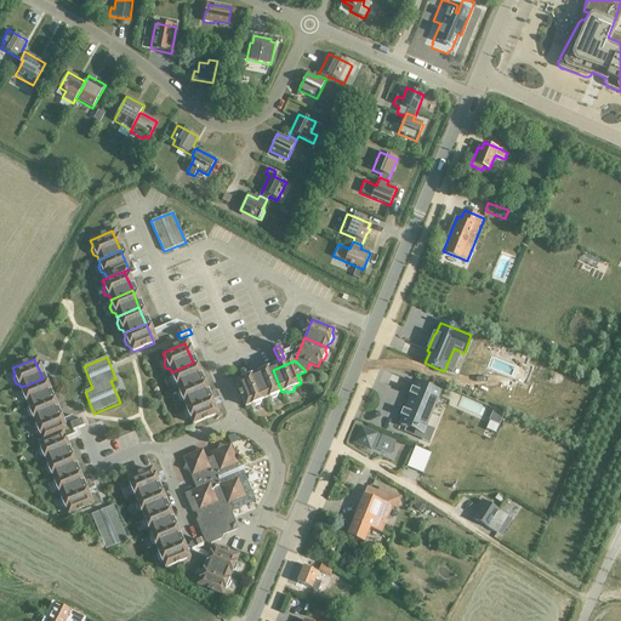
[(177,386),(178,388),(199,380),(193,363),(171,372),(172,375),(170,379),(172,385),(177,386)]
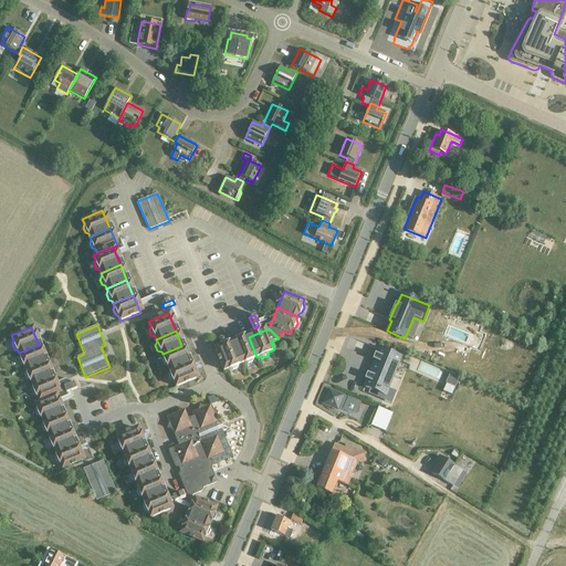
[(254,358),(257,357),(249,337),(233,344),(241,364),(244,363),(248,364),(252,362),(254,358)]
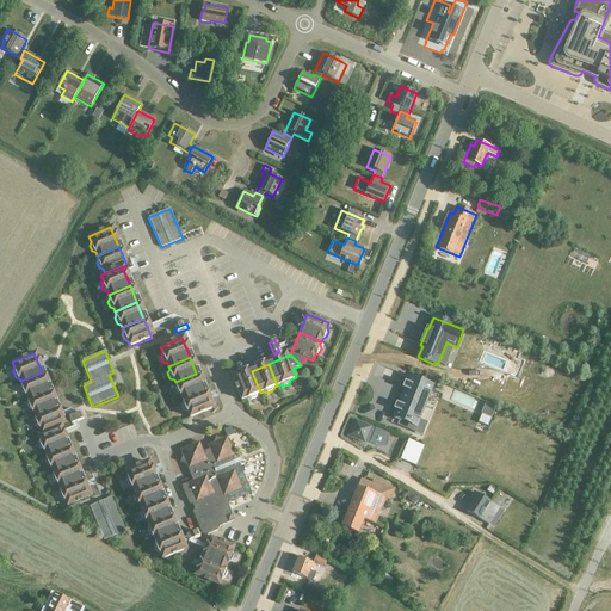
[(260,393),(252,371),(233,380),(241,401),(247,399),(251,400),(255,397),(258,394),(260,393)]
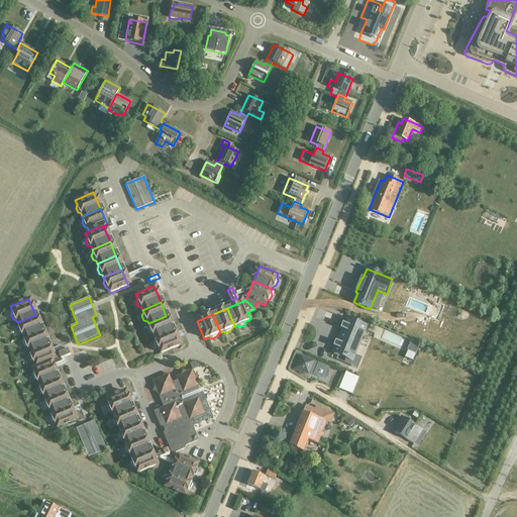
[(41,329),(35,315),(17,322),(18,325),(17,328),(18,332),(22,334),(23,336),(41,329)]
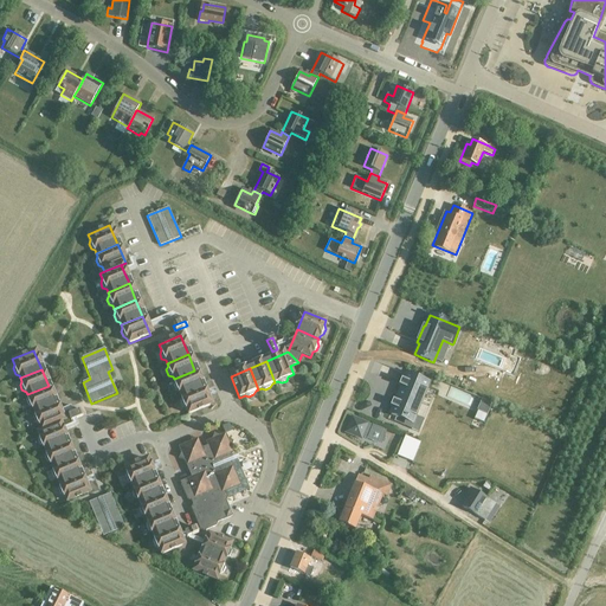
[(201,387),(194,371),(174,379),(175,382),(173,386),(175,391),(179,393),(180,395),(201,387)]
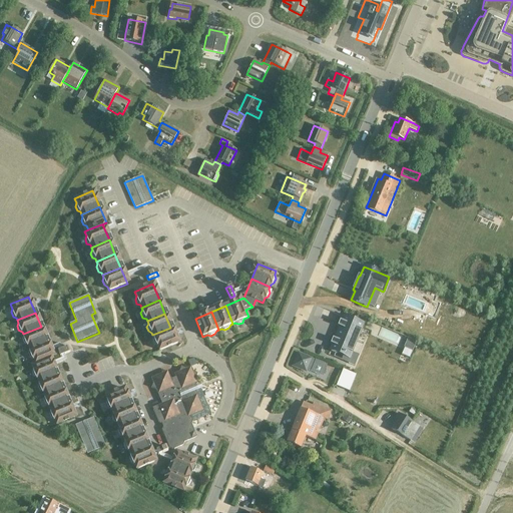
[(333,345),(330,351),(343,356),(349,358),(363,325),(357,322),(344,317),(342,322),(340,321),(338,327),(340,328),(335,340),(333,339),(330,345),(333,345)]
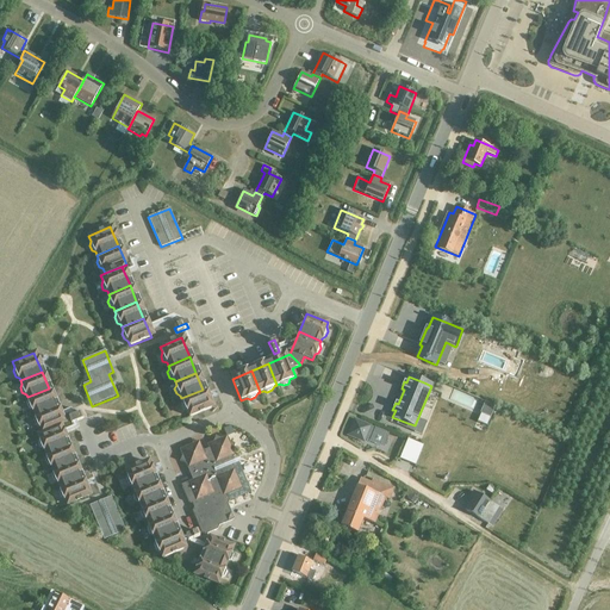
[(49,388),(27,397),(29,400),(26,404),(29,409),(32,411),(33,414),(55,405),(49,388)]
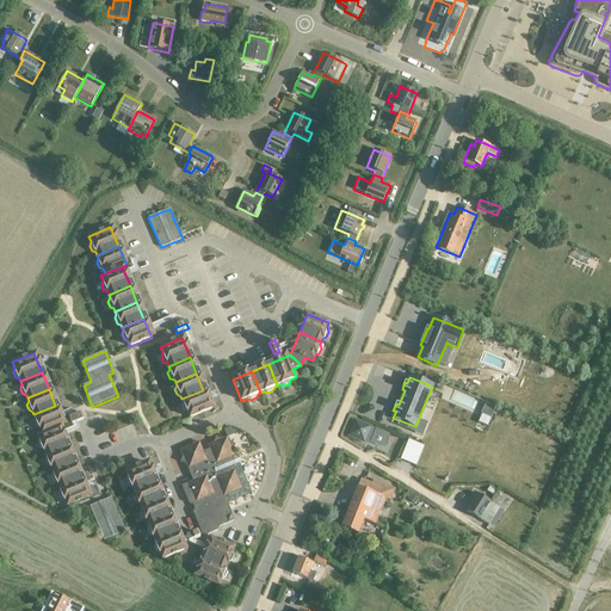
[(211,409),(203,390),(181,399),(183,402),(181,406),(184,411),(187,413),(190,418),(211,409)]
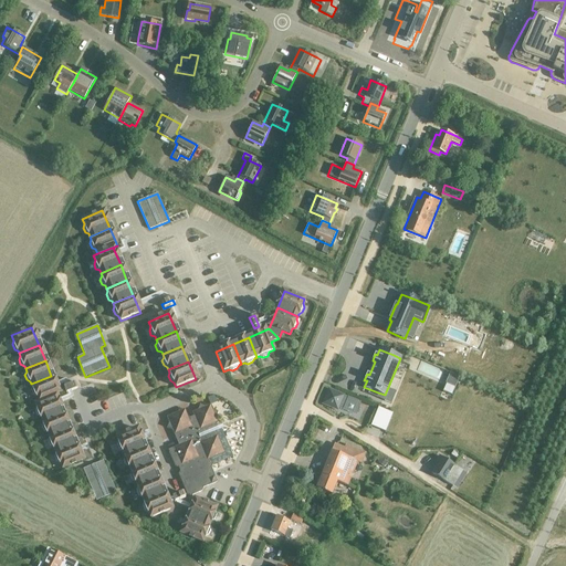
[(59,394),(51,376),(31,384),(32,386),(31,390),(33,395),(37,397),(39,400),(39,401),(54,395),(59,394)]
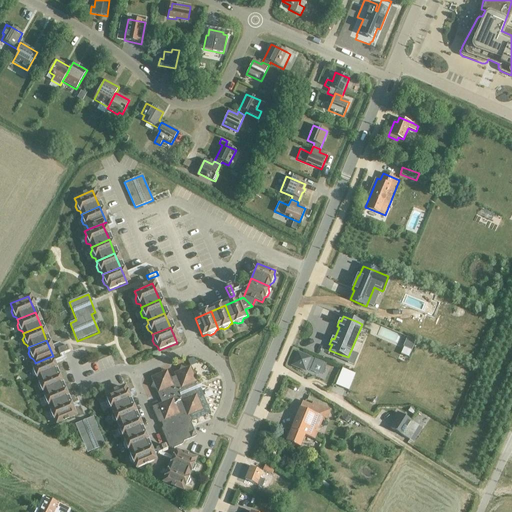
[(68,346),(57,350),(60,356),(70,351),(68,346)]
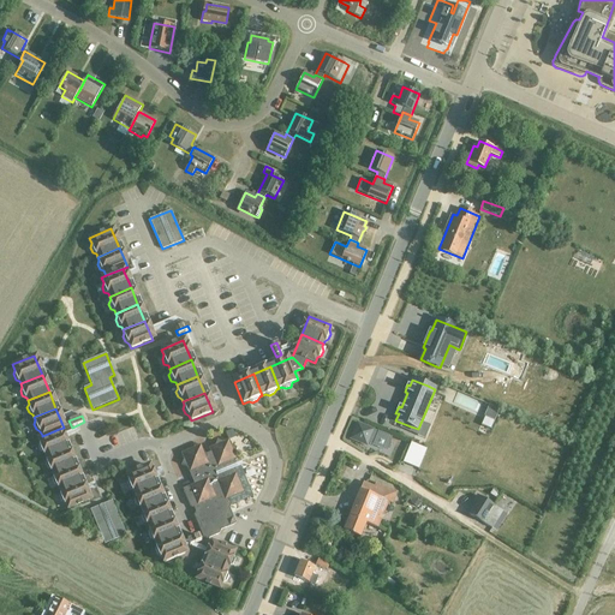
[(358,424),(352,440),(366,445),(368,443),(372,445),(371,446),(383,451),(389,436),(377,431),(358,424)]
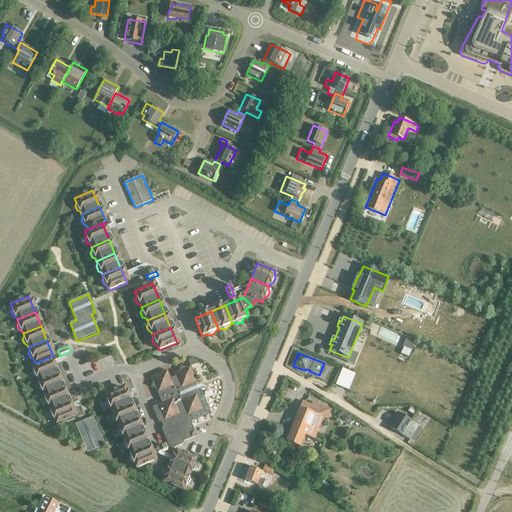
[(56,372),(49,357),(35,363),(35,362),(31,364),(33,369),(32,372),(33,376),(37,378),(38,380),(56,372)]
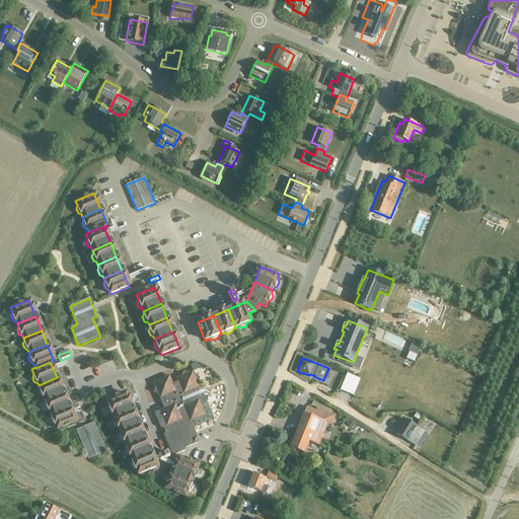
[(169,375),(153,382),(155,387),(153,392),(157,394),(160,399),(163,397),(167,408),(159,411),(160,413),(155,415),(160,428),(163,429),(166,428),(167,431),(165,432),(163,436),(171,454),(174,455),(184,451),(187,448),(186,447),(190,446),(194,444),(194,442),(195,439),(197,438),(195,433),(194,430),(195,427),(214,419),(203,394),(203,393),(201,394),(198,389),(200,388),(198,383),(200,378),(195,376),(193,371),(188,373),(183,371),(181,376),(176,378),(177,382),(173,383),(169,375)]
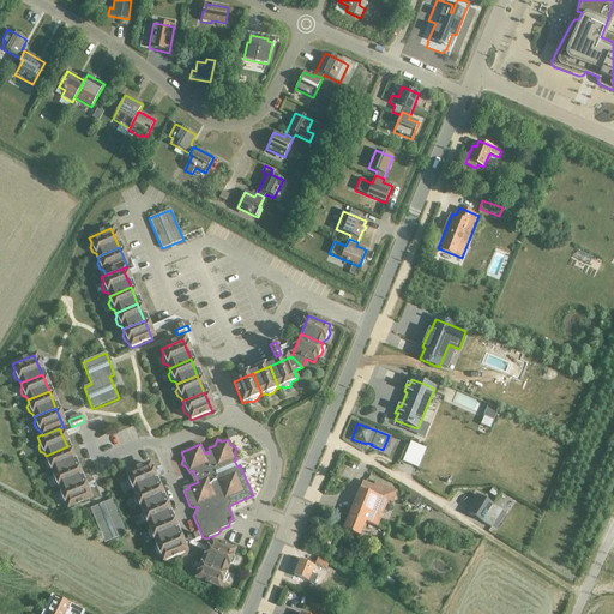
[(67,446),(46,456),(47,458),(46,463),(48,468),(52,469),(53,473),(74,463),(67,446)]
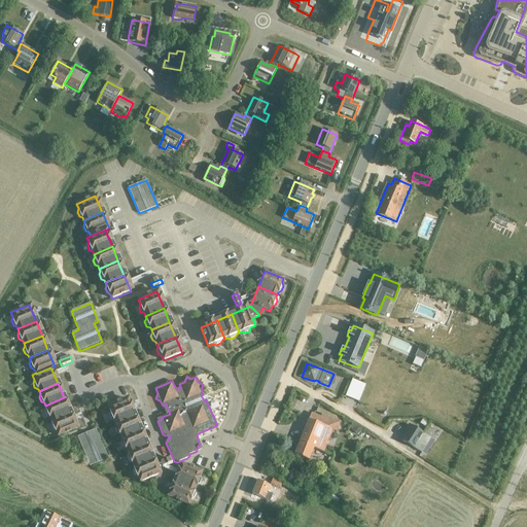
[(69,412),(64,397),(45,406),(46,408),(44,412),(46,416),(49,417),(50,420),(69,412)]
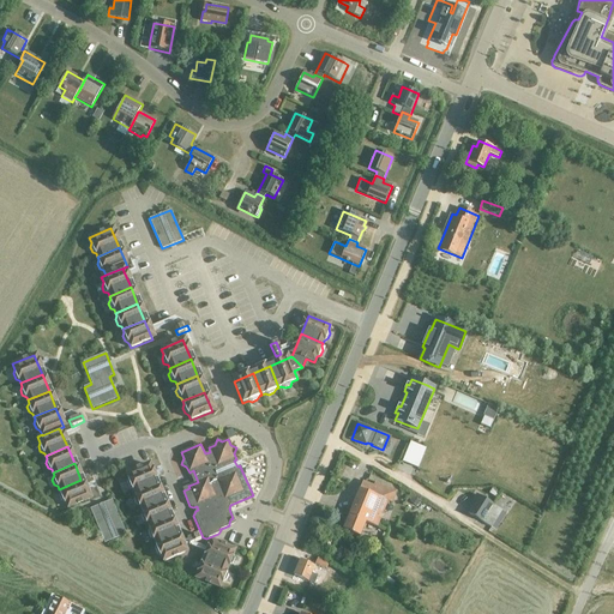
[(133,491),(134,493),(156,485),(148,465),(126,474),(128,480),(127,483),(128,488),(133,491)]
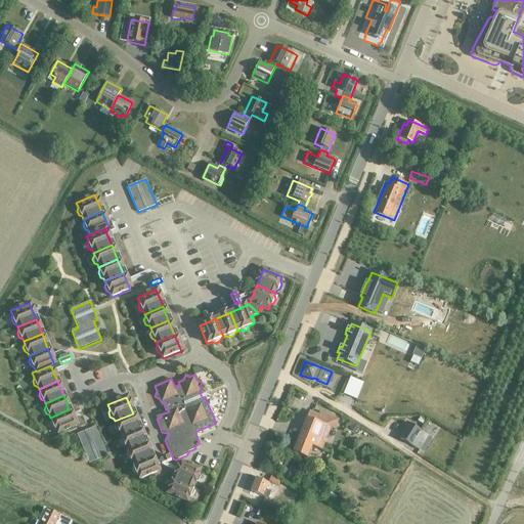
[(69,409),(50,418),(51,420),(50,423),(52,428),(55,429),(57,434),(76,426),(69,409)]
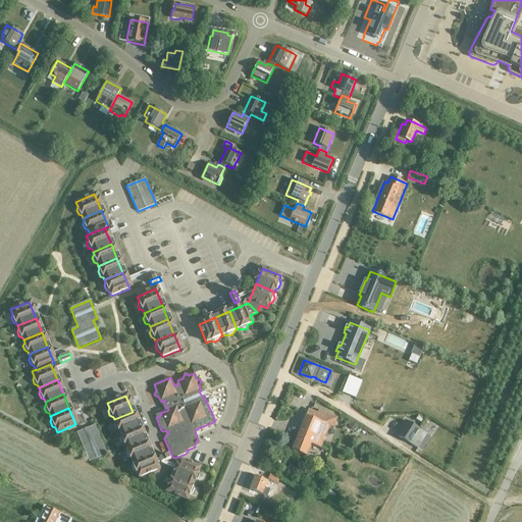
[(308,410),(292,450),(305,456),(308,448),(311,450),(313,445),(320,448),(328,426),(332,428),(336,418),(318,411),(317,414),(308,410)]
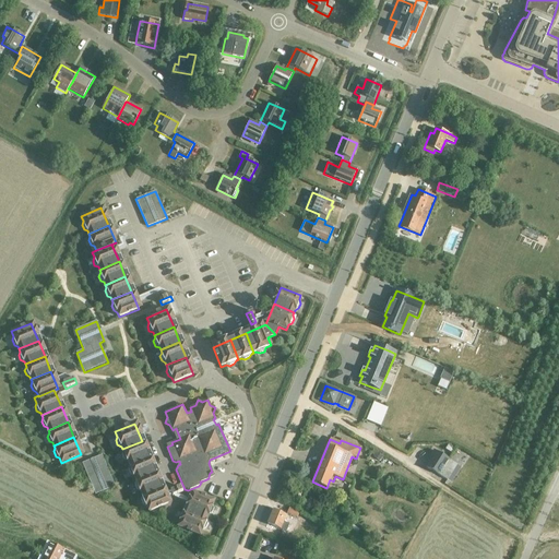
[(147,455),(142,441),(122,449),(123,451),(121,455),(123,460),(127,462),(128,464),(147,455)]
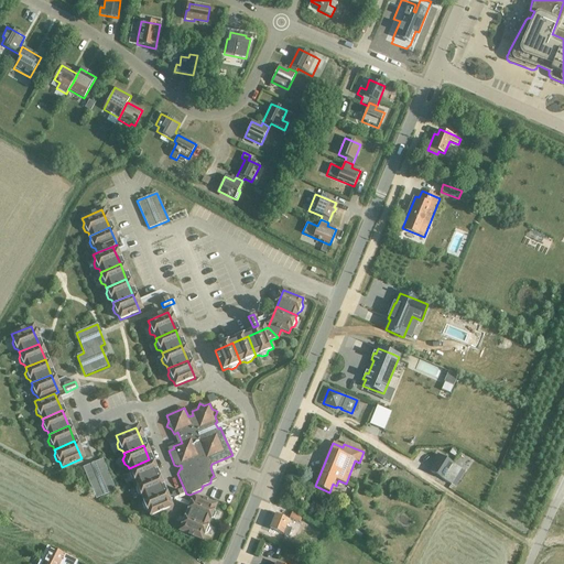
[(452,464),(457,455),(448,449),(443,458),(436,454),(427,468),(443,478),(452,464)]
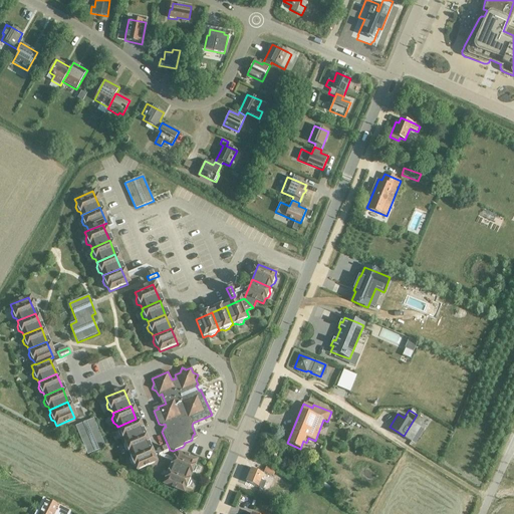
[(93,419),(75,426),(87,455),(105,448),(93,419)]
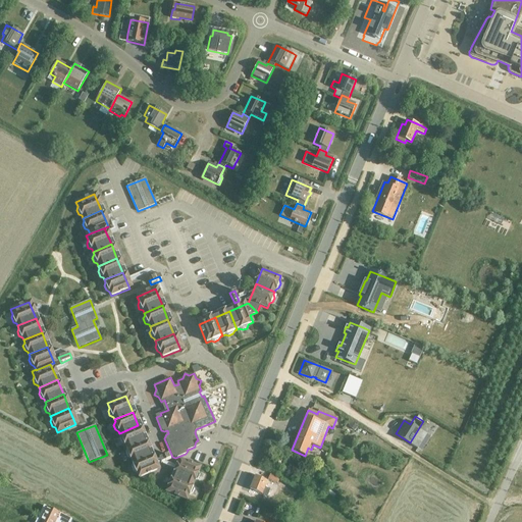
[(144,439),(138,425),(119,433),(120,435),(119,439),(121,444),(124,445),(125,448),(144,439)]
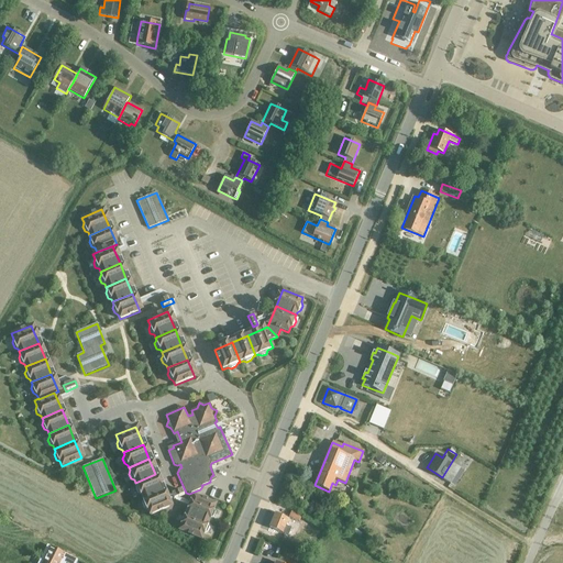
[(162,489),(155,474),(135,483),(136,485),(135,489),(138,494),(141,495),(142,498),(162,489)]
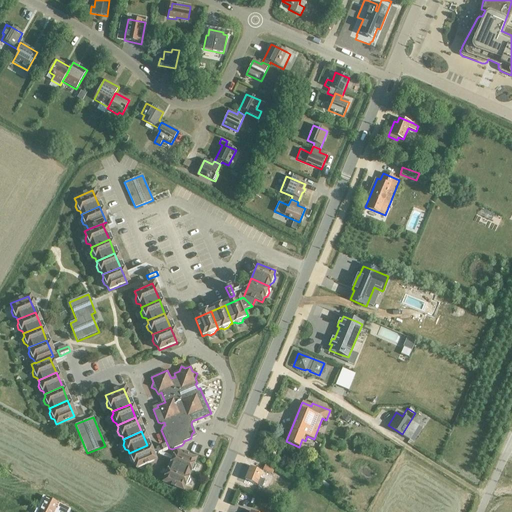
[(154,461),(147,445),(129,453),(130,455),(129,458),(131,463),(134,464),(136,469),(154,461)]
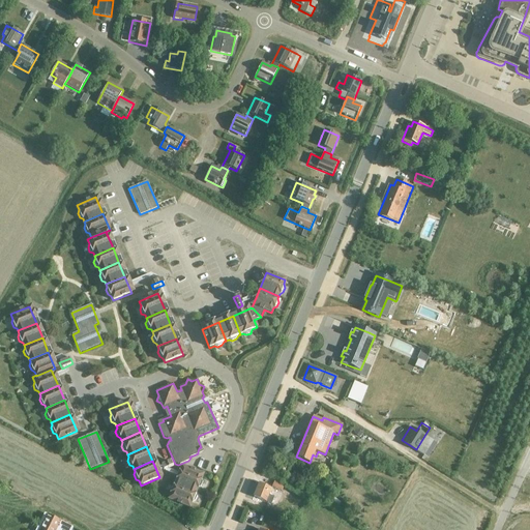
[(164,471),(173,467),(171,462),(162,466),(164,471)]
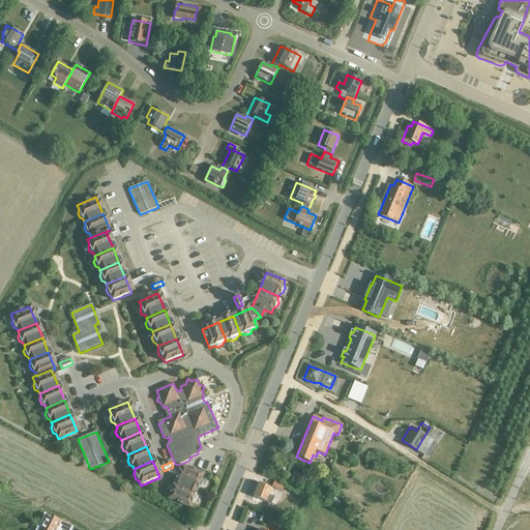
[(184,467),(177,483),(196,491),(197,489),(201,487),(202,482),(201,479),(203,474),(184,467)]
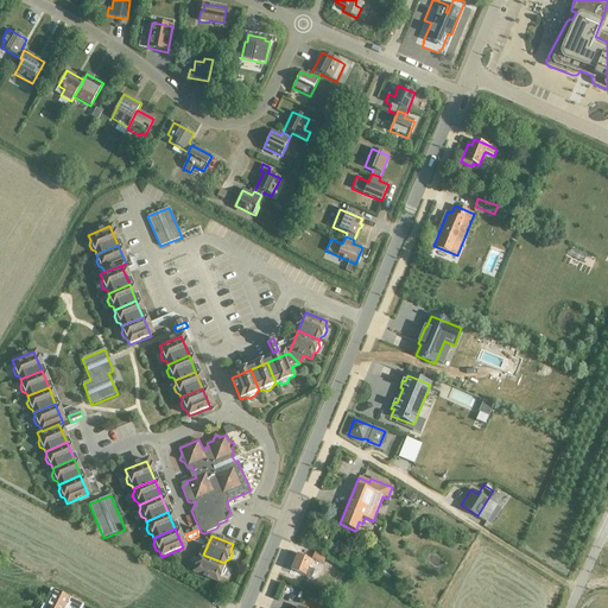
[(327,557),(325,557),(315,552),(312,558),(323,563),(327,557)]
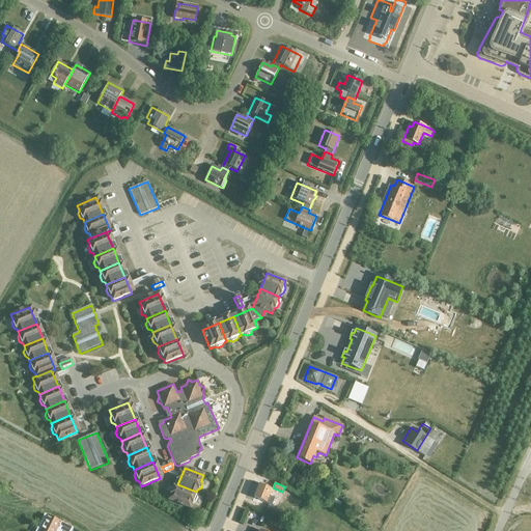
[(196,492),(177,484),(171,501),(190,508),(192,504),(195,502),(197,498),(195,495),(196,492)]
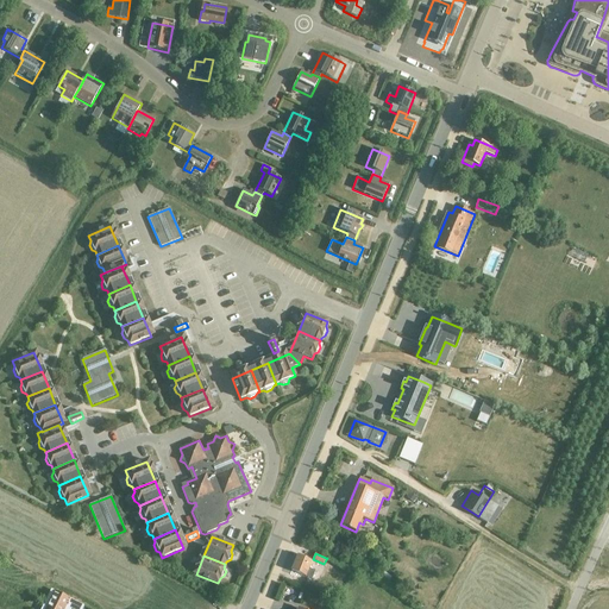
[(307,576),(313,578),(315,571),(309,569),(313,562),(307,559),(308,558),(301,556),(301,557),(299,556),(292,571),(293,571),(290,576),(296,578),(299,573),(306,577),(307,576)]
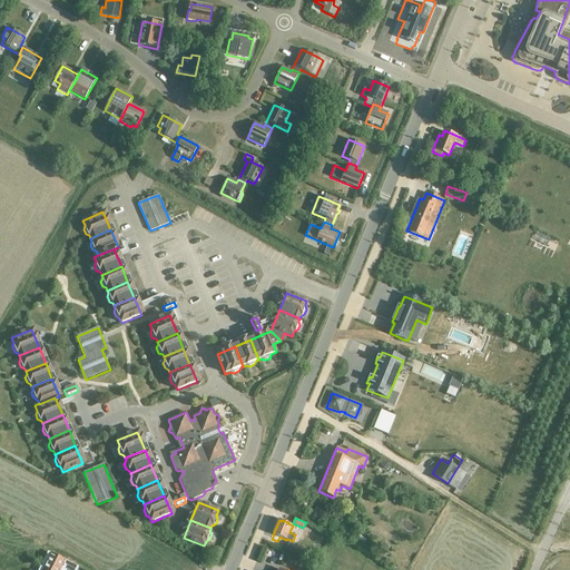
[(359,533),(353,543),(362,549),(367,539),(359,533)]
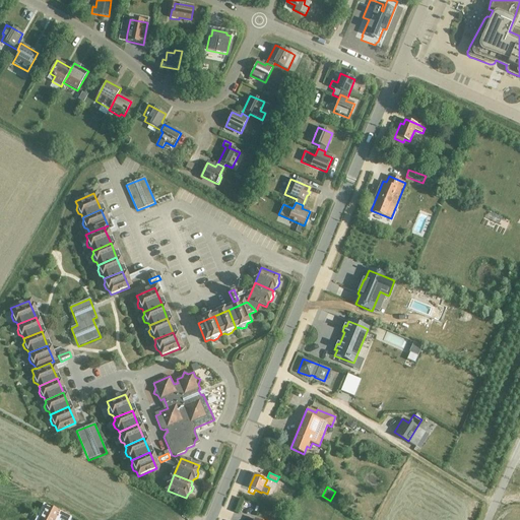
[(46,505),(38,519),(68,519),(70,517),(46,505)]
